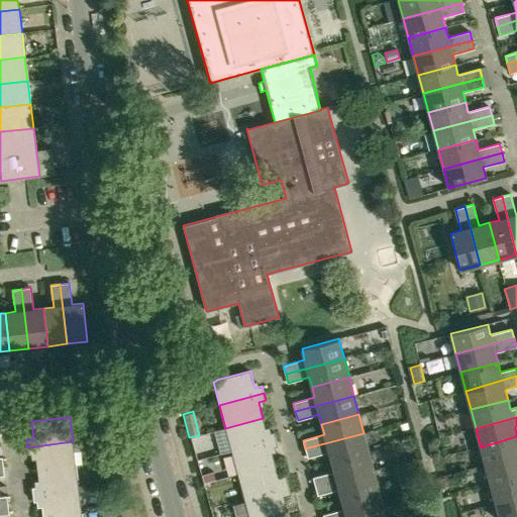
[(231,450),(276,438),(274,432),(267,434),(263,418),(225,428),(231,450)]
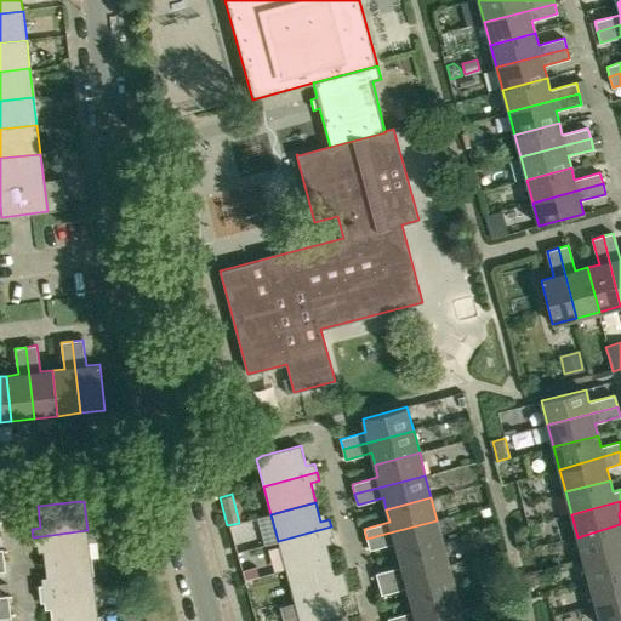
[(398,554),(443,542),(437,520),(366,539),(370,550),(396,542),(398,554)]
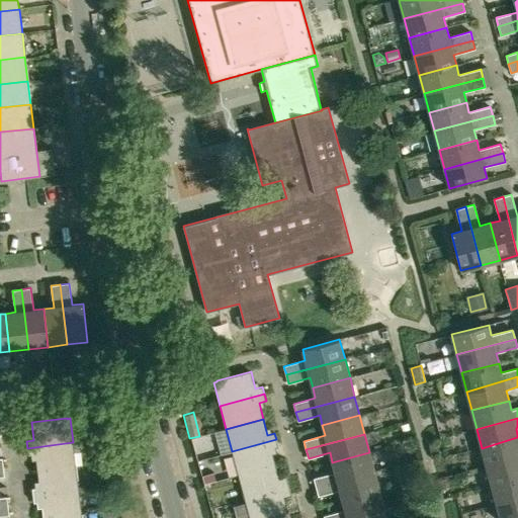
[(487,466),(517,457),(517,437),(482,448),(487,466)]
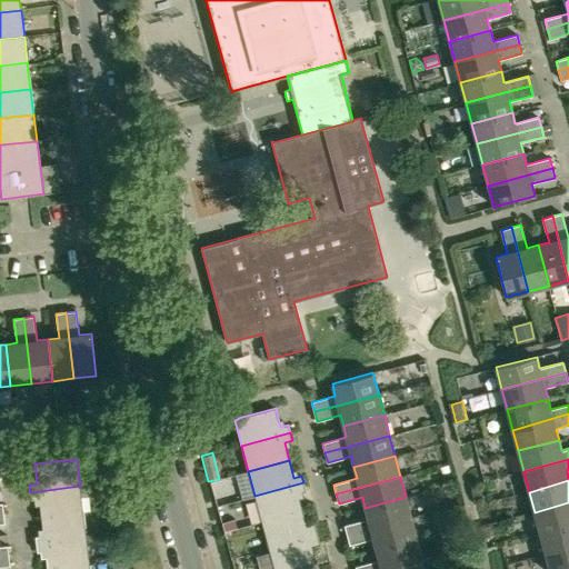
[(261,521),(302,510),(298,492),(306,490),(303,482),(255,496),(261,521)]
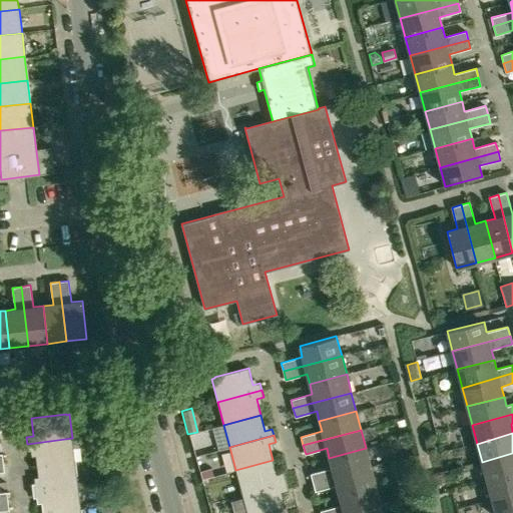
[(37,466),(75,461),(72,438),(27,444),(28,451),(35,450),(37,466)]
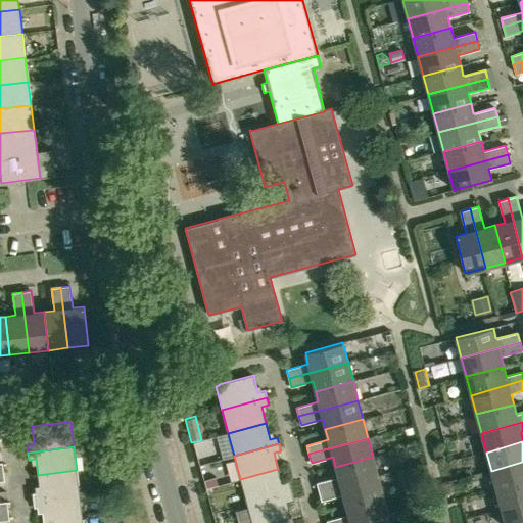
[(95,446),(84,447),(85,457),(96,456),(95,446)]
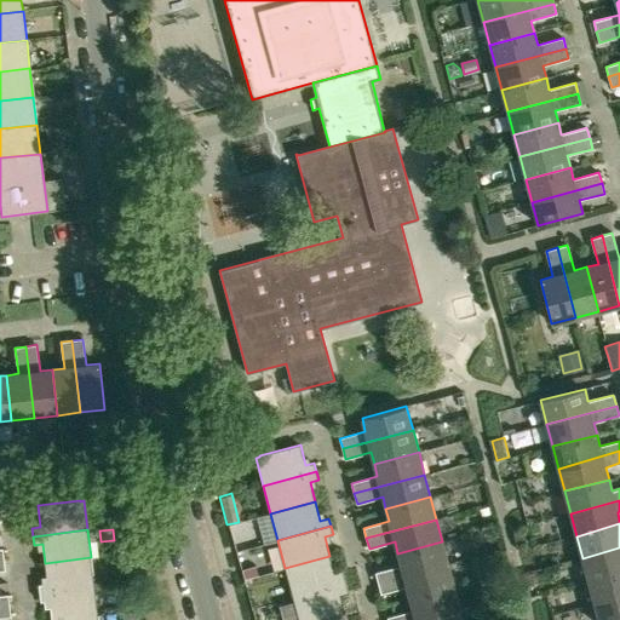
[(378,584),(448,564),(442,541),(397,554),(401,566),(375,573),(378,584)]
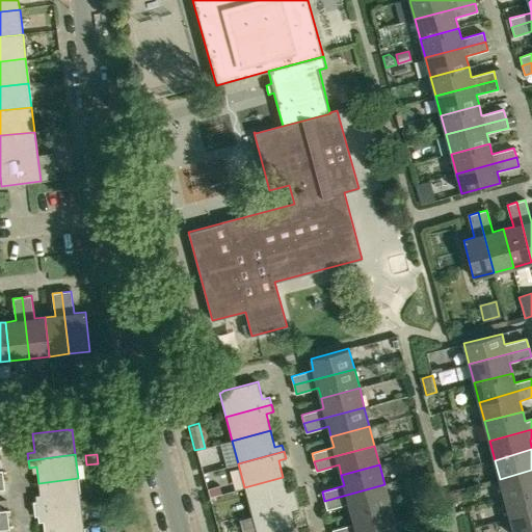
[(505,499),(531,490),(531,470),(500,479),(505,499)]
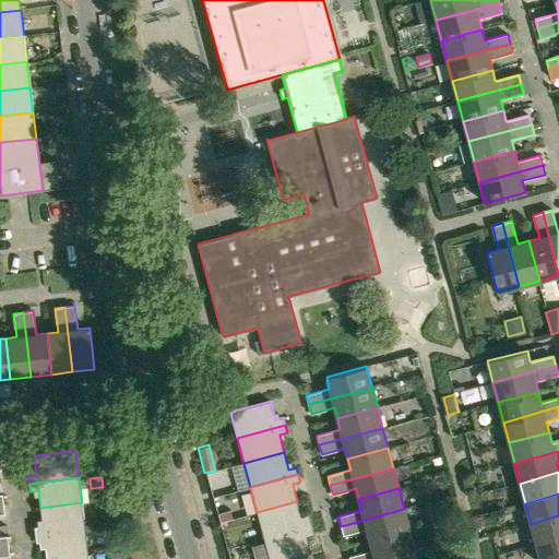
[(263,537),(311,524),(309,514),(301,516),(297,501),(257,512),(263,537)]
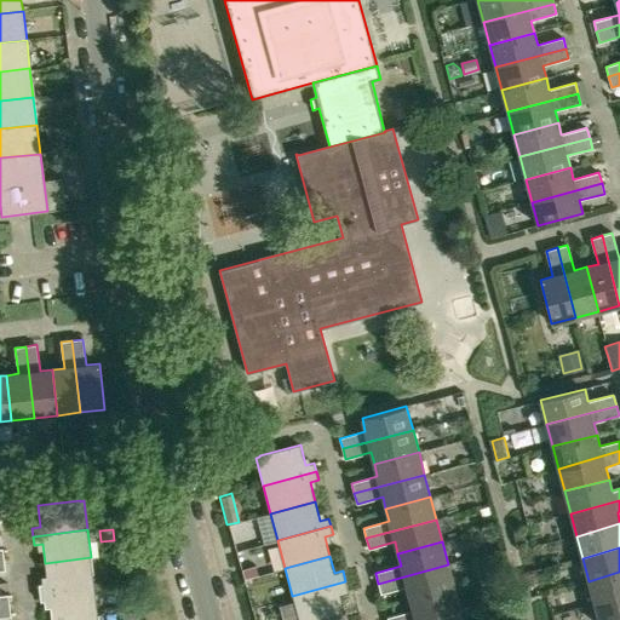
[(40,593),(95,586),(91,557),(45,563),(47,584),(39,585),(40,593)]
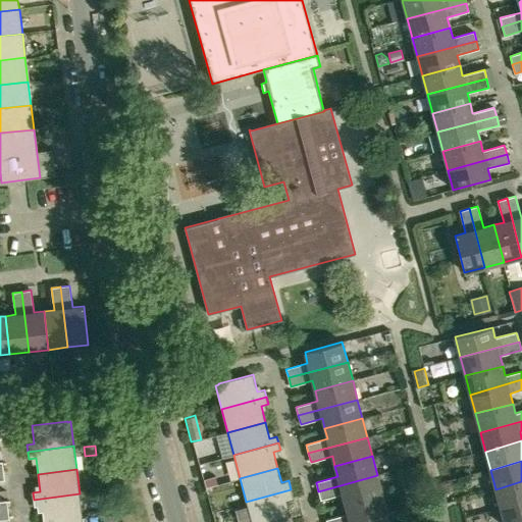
[(345,504),(382,493),(377,475),(318,491),(321,500),(343,493),(345,504)]
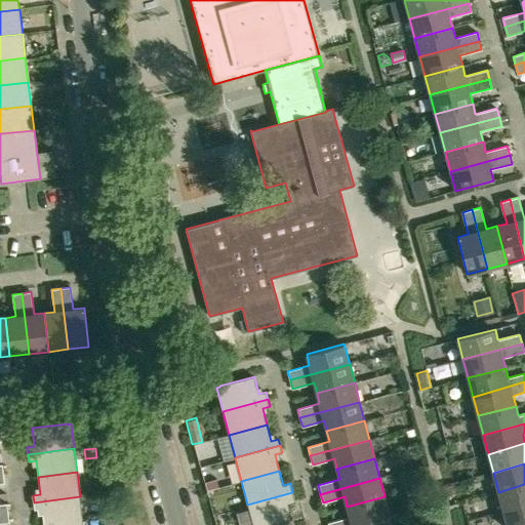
[(118,483),(107,484),(108,492),(119,490),(118,483)]
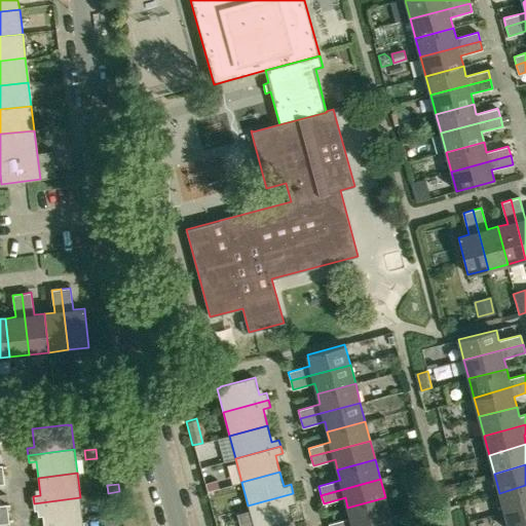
[(455,485),(446,488),(448,497),(458,494),(455,485)]
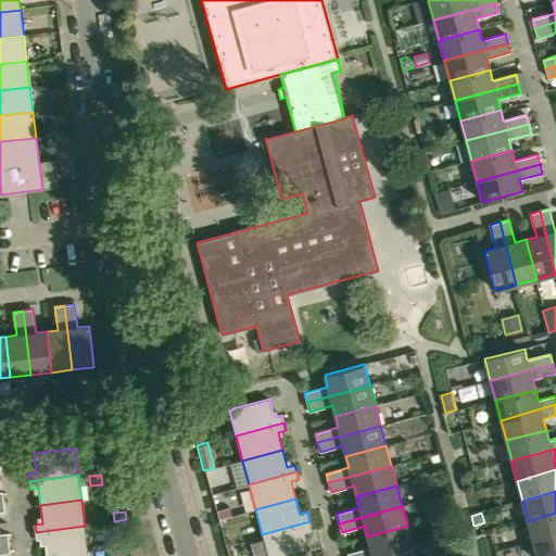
[(533,541),(555,534),(555,513),(528,521),(533,541)]
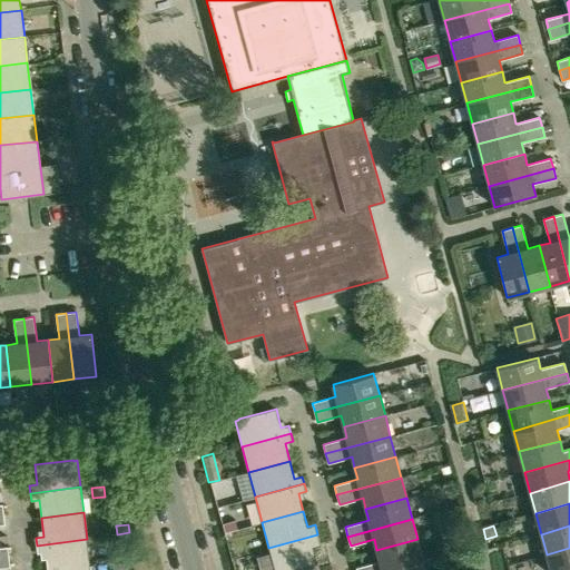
[(317,534),(268,548),(274,569),(290,569),(316,563),(313,547),(321,544),(317,534)]
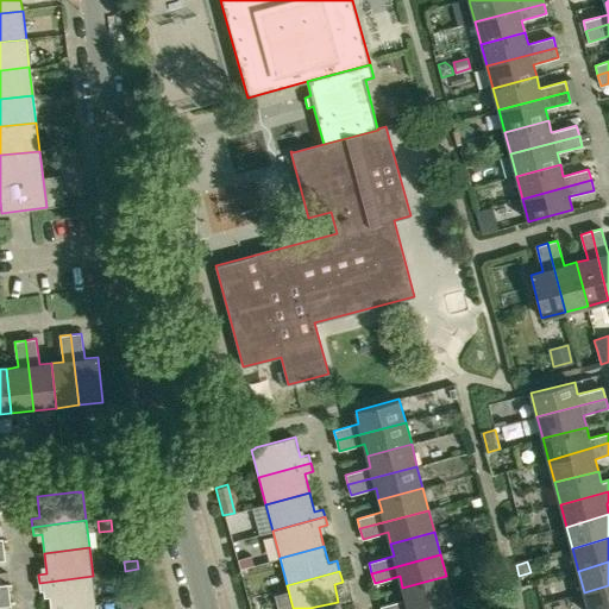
[(50,608),(54,608),(96,604),(93,576),(39,583),(39,591),(49,590),(50,608)]
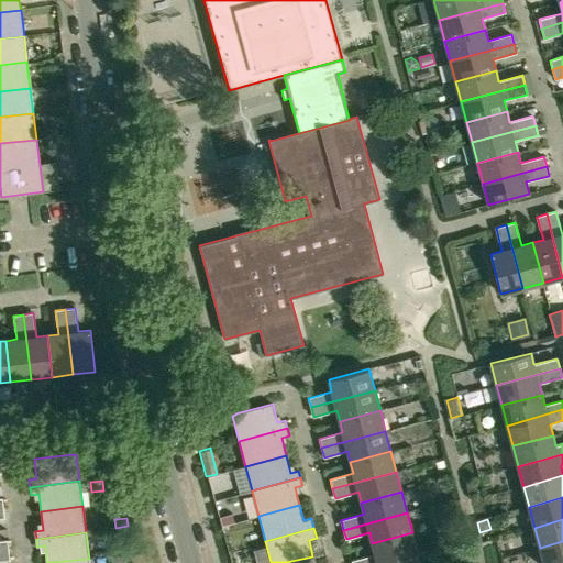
[(352,562),(381,562),(418,553),(412,532),(372,543),(375,554),(352,561),(352,562)]
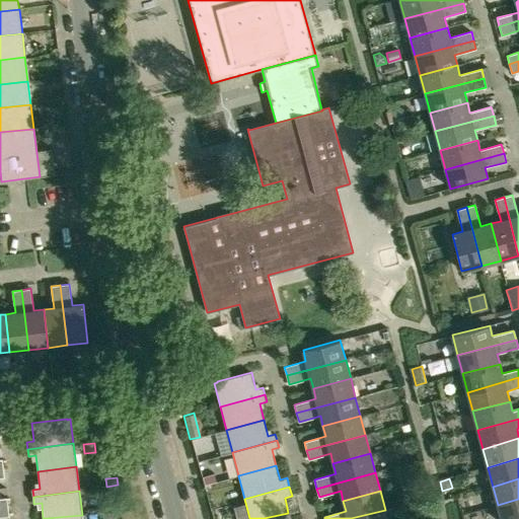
[(518,518),(518,499),(498,505),(501,518),(518,518)]
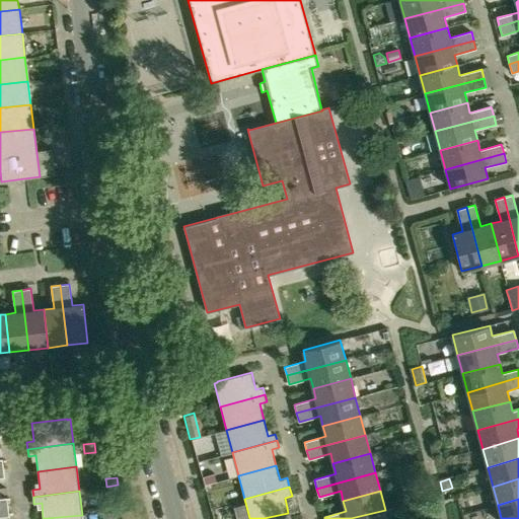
[(0,516),(9,516),(8,507),(0,507),(0,516)]
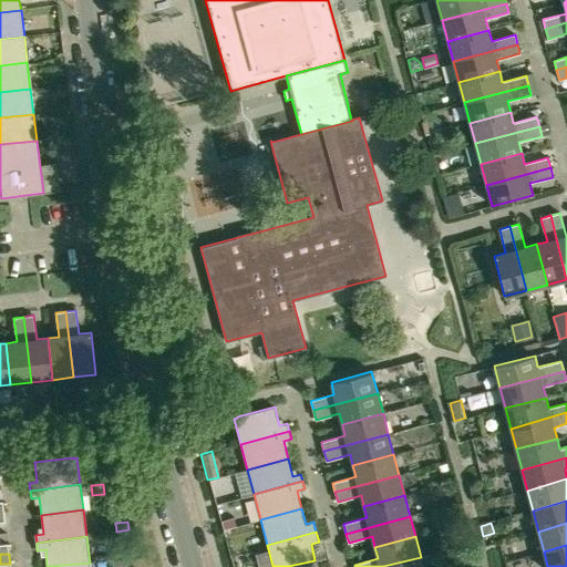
[(423,566),(421,557),(383,566),(423,566)]
